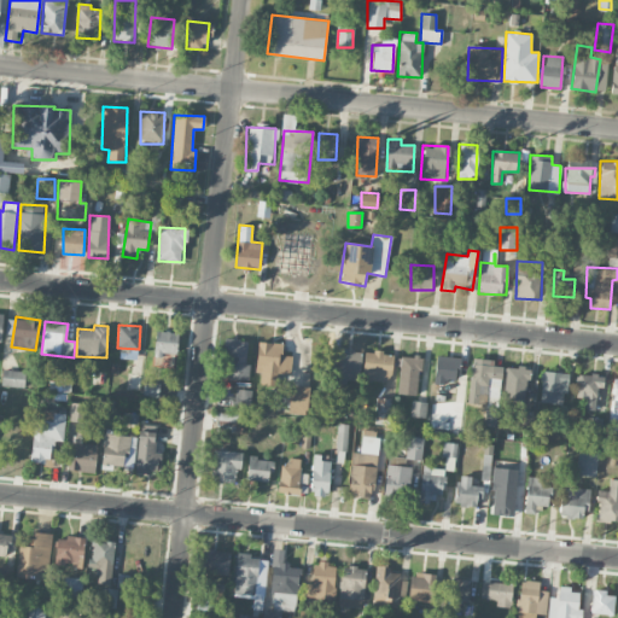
[(178,332),(156,331),(155,355),(176,355),(178,332)]
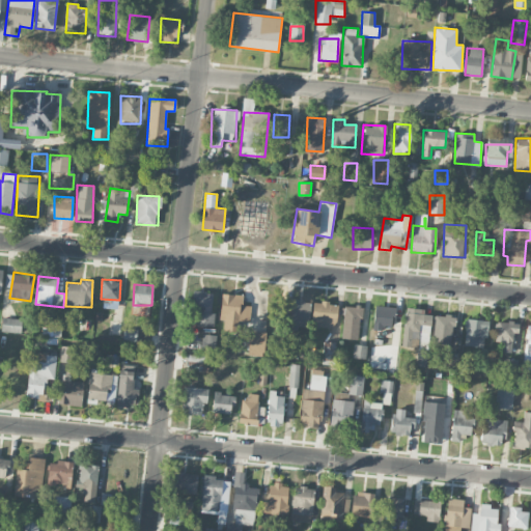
[(191,324),(213,326),(215,312),(212,312),(213,292),(194,291),(191,324)]
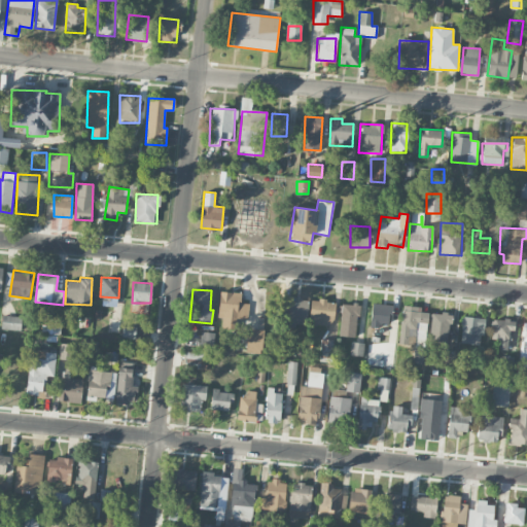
[(249,304),(241,303),(241,292),(219,291),(218,318),(222,318),(221,328),(234,328),(235,318),(248,319),(249,304)]
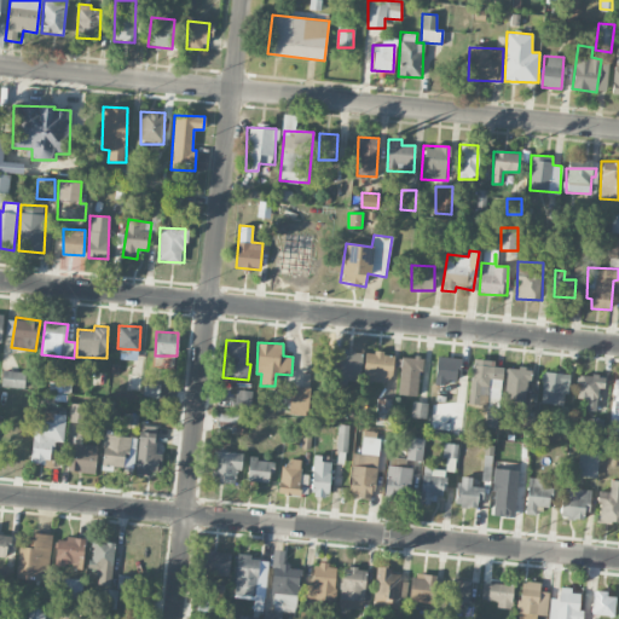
[(360,383),(362,351),(335,350),(334,383),(360,383)]
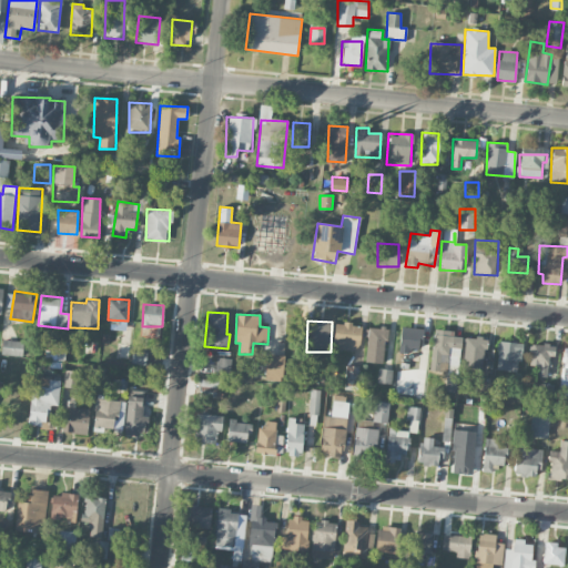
[(359,351),(361,324),(334,323),(333,350),(359,351)]
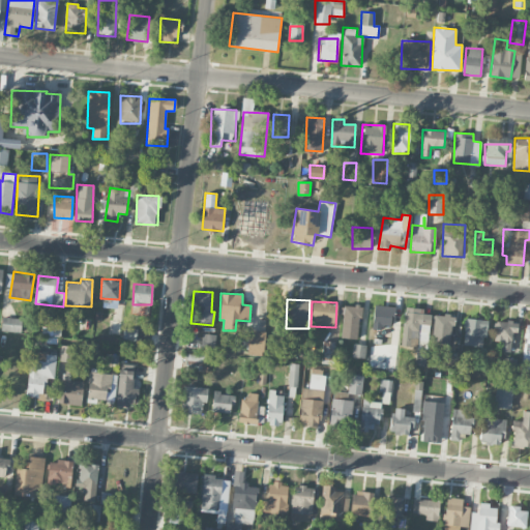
[(392,328),(393,305),(374,304),(373,327),(392,328)]
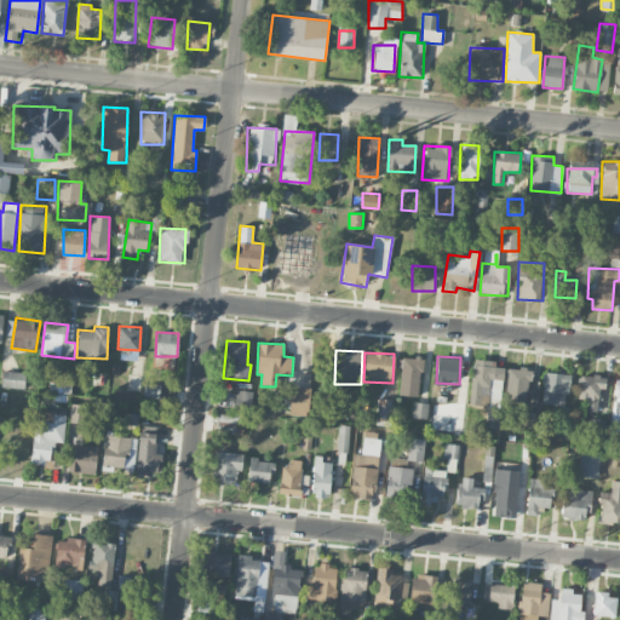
[(400,395),(419,396),(422,359),(401,357),(400,395)]
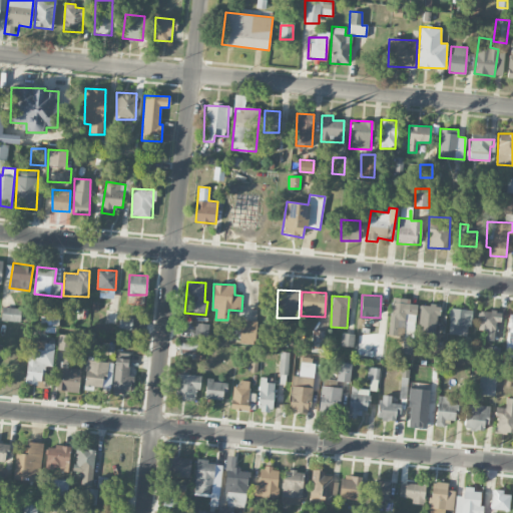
[(389,335),(415,336),(416,300),(391,299),(389,335)]
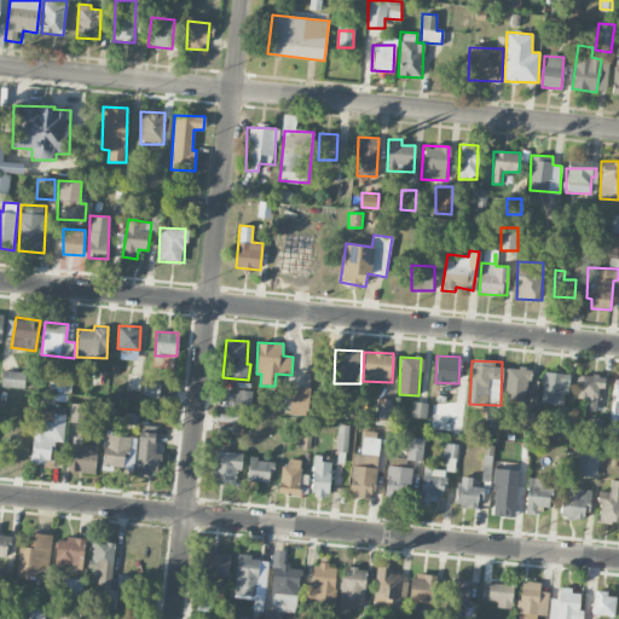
[(507,368),(504,400),(527,401),(528,368),(507,368)]
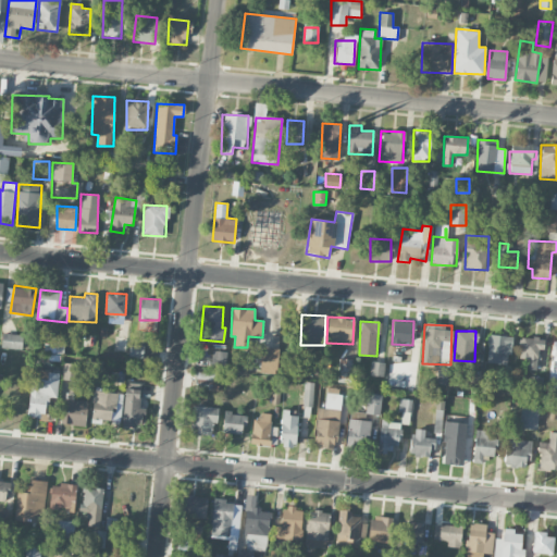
[(23,334),(2,333),(2,348),(22,349),(23,334)]
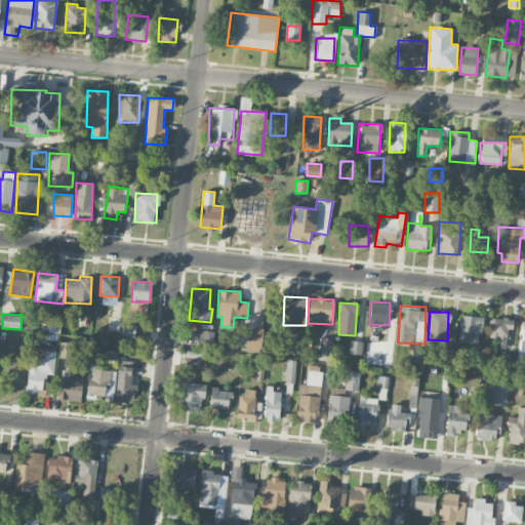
[(482,334),(482,317),(460,316),(458,342),(478,344),(478,333),(482,334)]
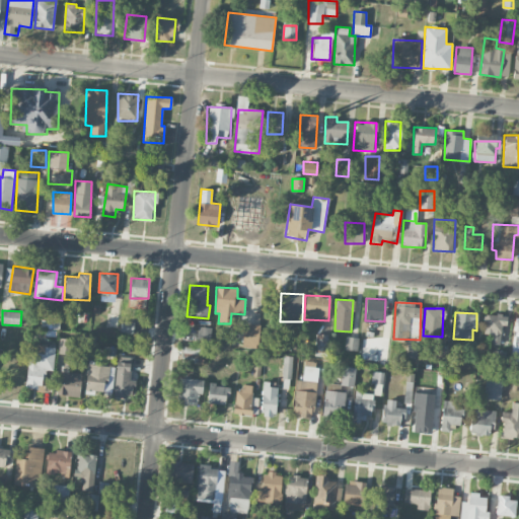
[(484,334),(492,335),(491,344),(503,345),(506,315),(485,314),(484,334)]
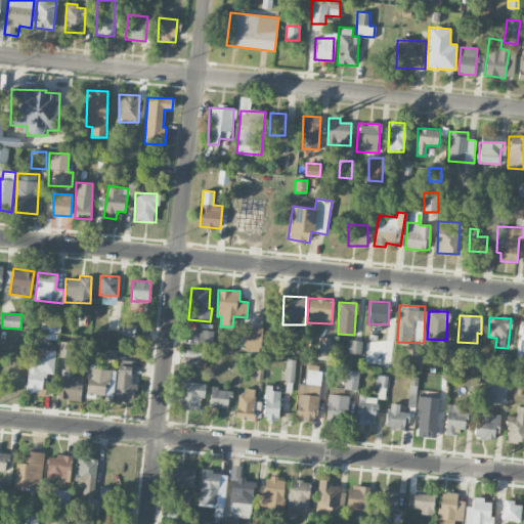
[(135,324),(122,323),(122,336),(135,336),(135,324)]
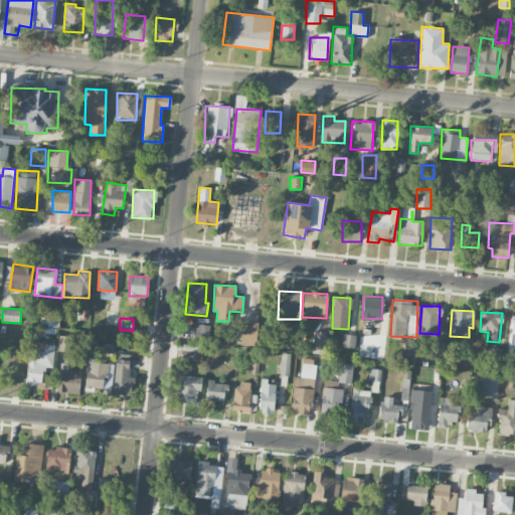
[(254,346),(259,323),(244,321),(240,344),(254,346)]
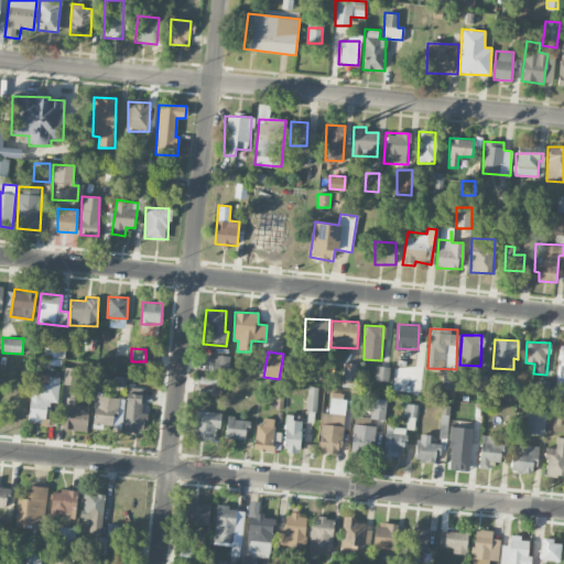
[(230,357),(215,355),(214,372),(228,373),(230,357)]
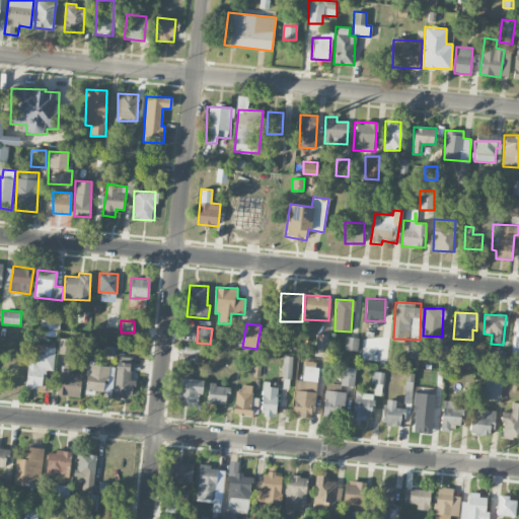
[(314,352),(326,353),(328,335),(316,334),(314,352)]
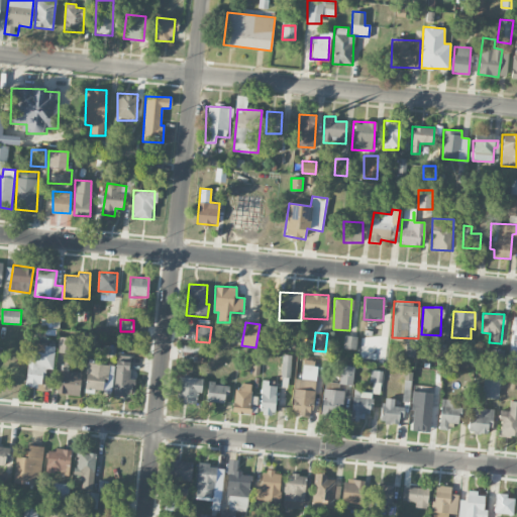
[(357,336),(344,335),(343,348),(356,349),(357,336)]
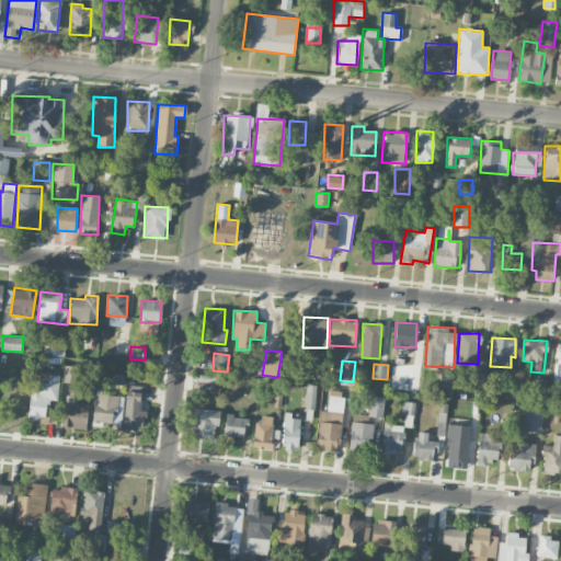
[(63,380),(75,382),(77,368),(65,366),(63,380)]
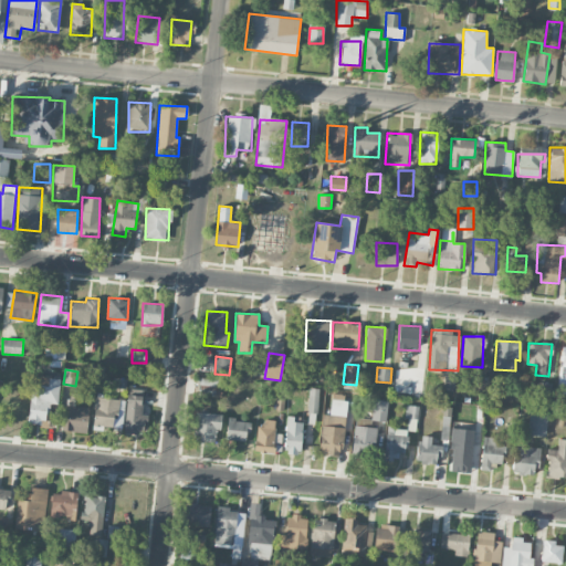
[(454,391),(456,371),(444,371),(443,390),(454,391)]
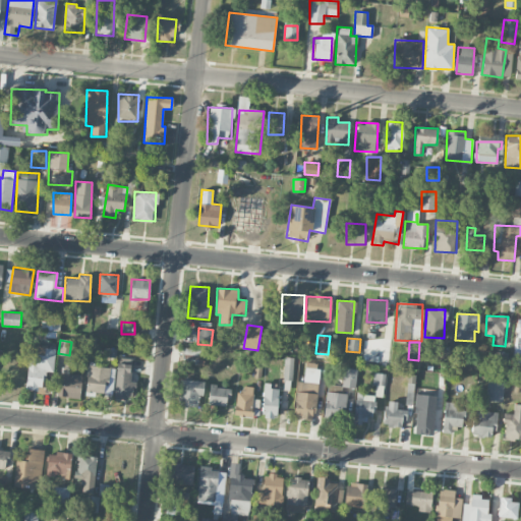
[(56,348),(31,345),(24,389),(42,391),(44,371),(53,372),(56,348)]
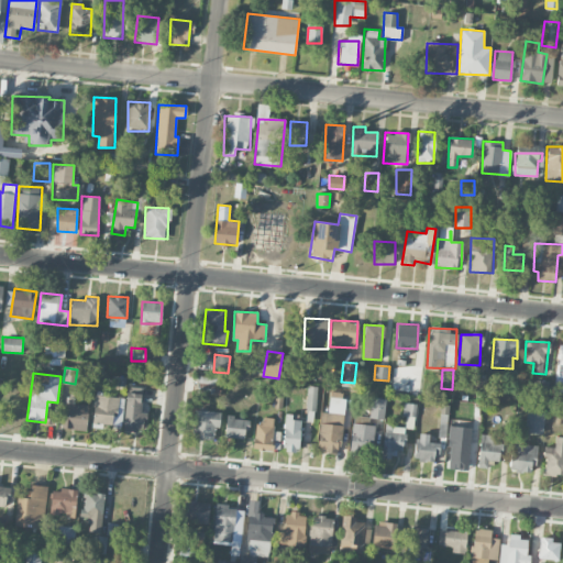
[(197,392),(219,395),(221,378),(199,375),(197,392)]
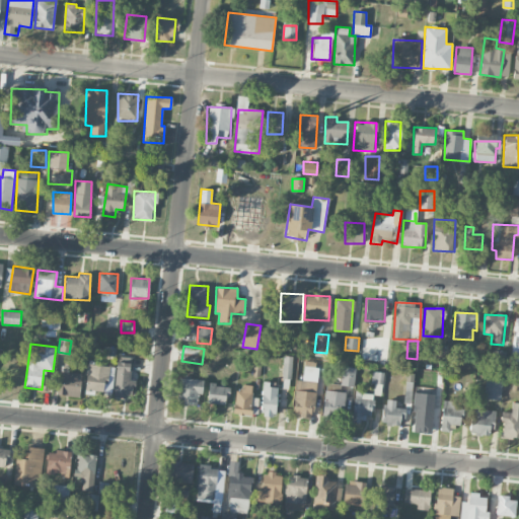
[(283,379),(291,379),(292,356),(283,356),(283,379)]
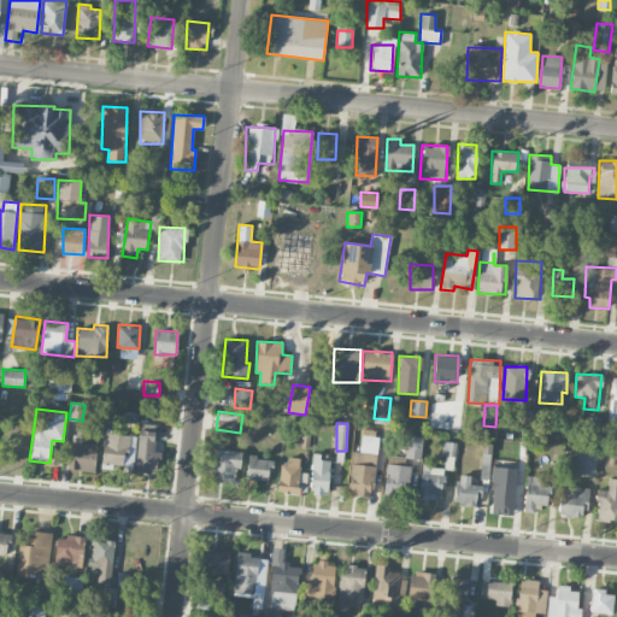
[(156,452),(156,424),(139,424),(136,471),(160,472),(160,452),(156,452)]
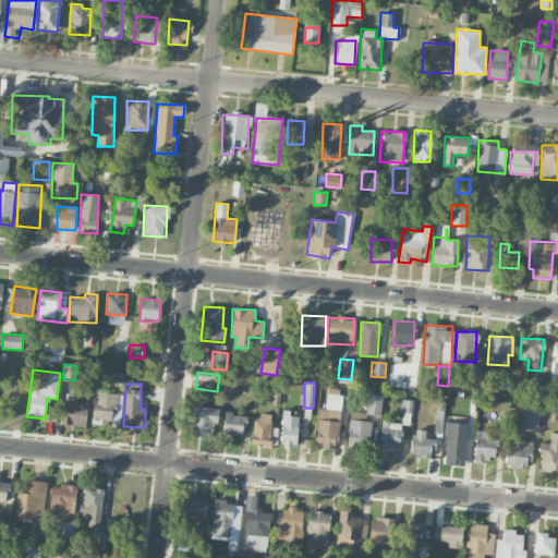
[(342,389),(327,388),(325,409),(318,408),(314,447),(337,449),(342,389)]
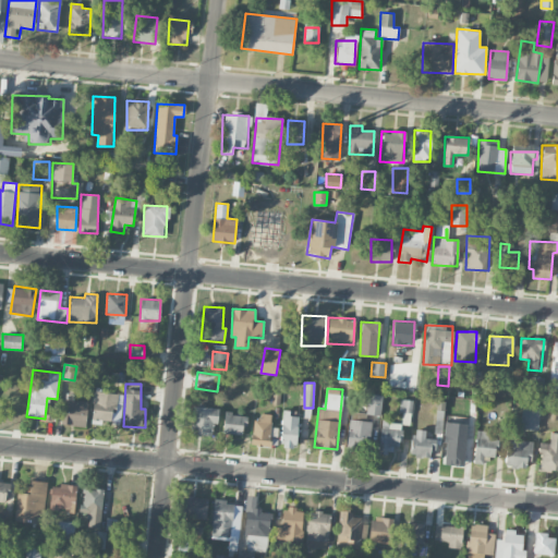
[(121,421),(122,393),(94,392),(93,420),(121,421)]
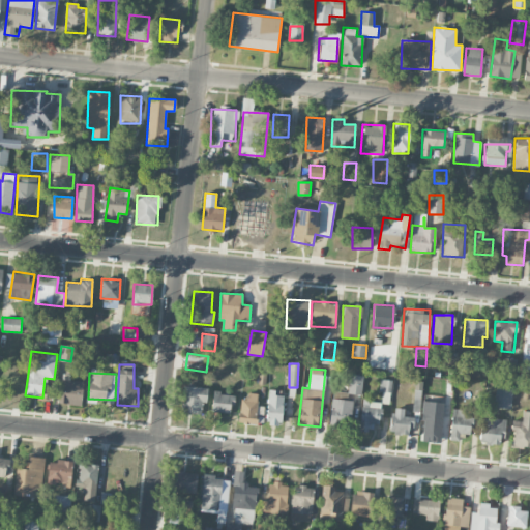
[(83,381),(69,381),(69,374),(60,374),(59,404),(82,405),(83,381)]
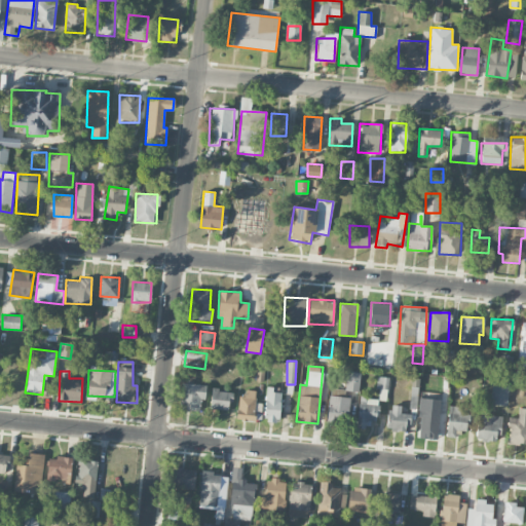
[(361,372),(347,372),(346,390),(360,391),(361,372)]
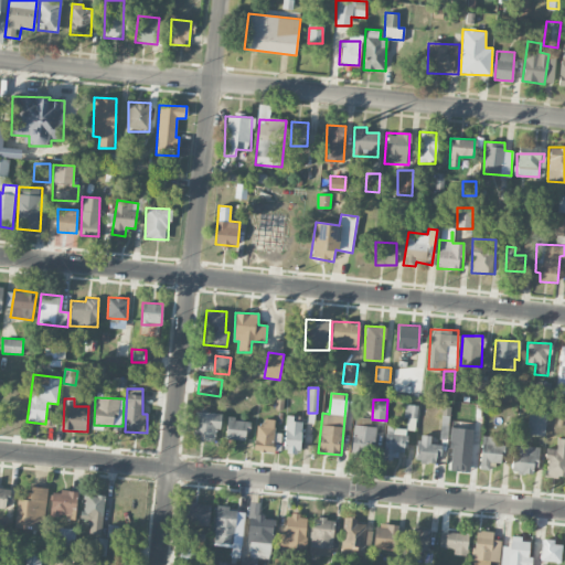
[(404,417),(416,419),(418,405),(406,404),(404,417)]
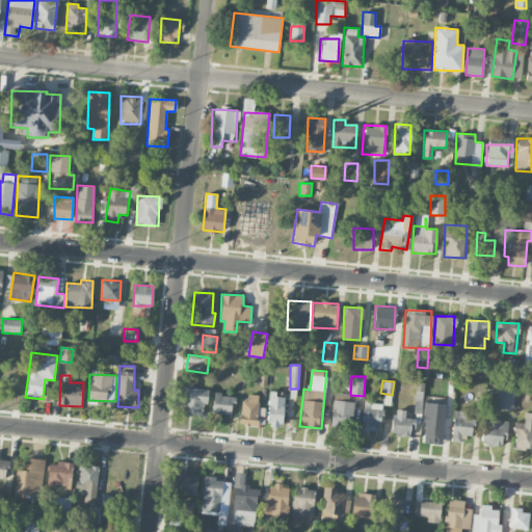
[(496,408),(513,410),(515,388),(498,387),(496,408)]
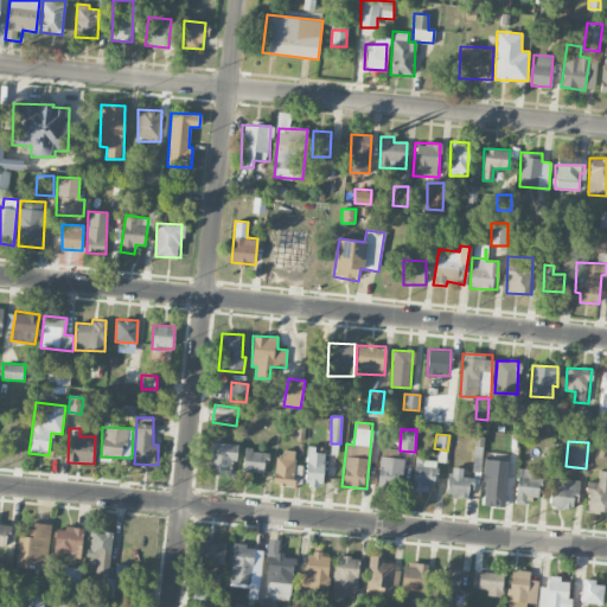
[(230,472),(231,460),(237,461),(237,443),(210,442),(209,471),(230,472)]
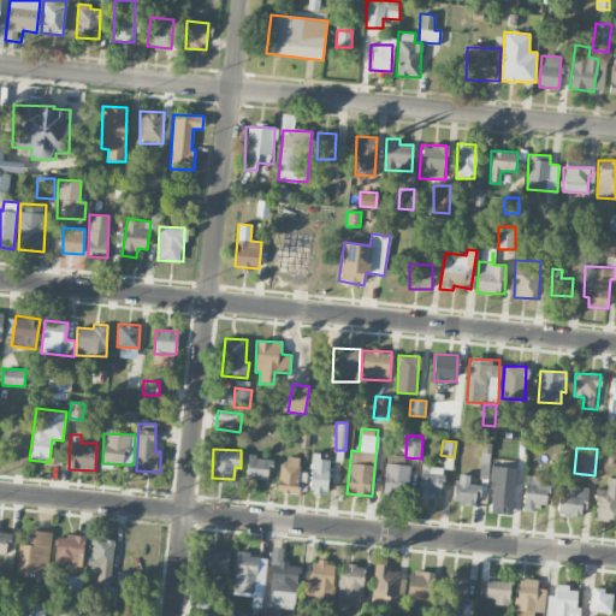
[(326,493),(330,454),(312,452),(309,492),(326,493)]
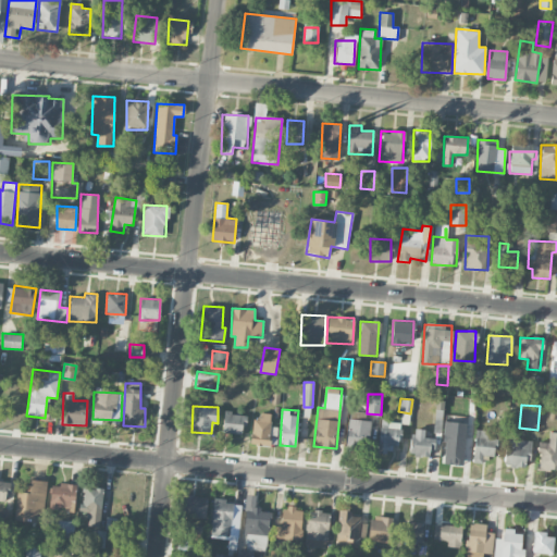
[(435,410),(434,432),(442,433),(443,411),(435,410)]
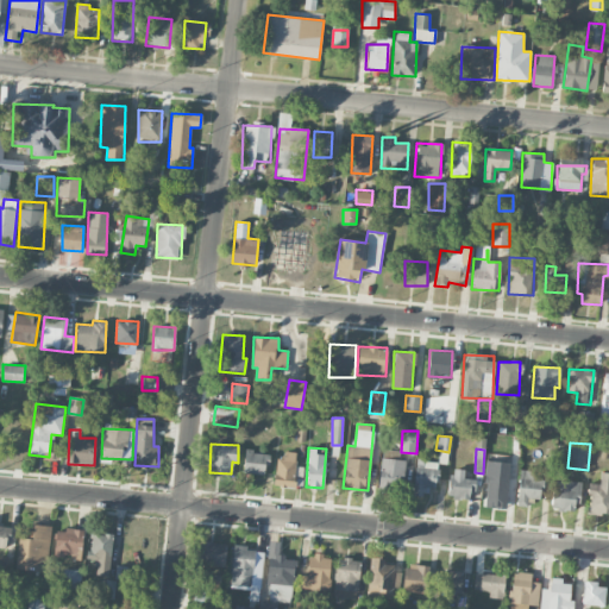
[(265,473),(267,453),(245,451),(244,472),(265,473)]
